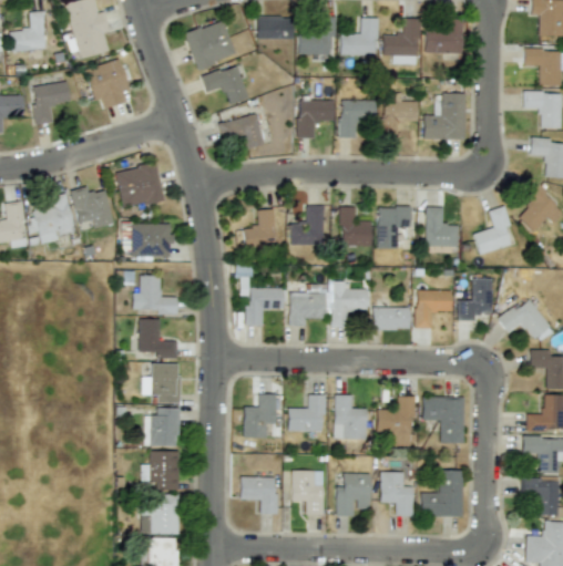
[(79,60),(110,52),(105,33),(106,33),(99,0),(79,0),(67,2),(79,60)]
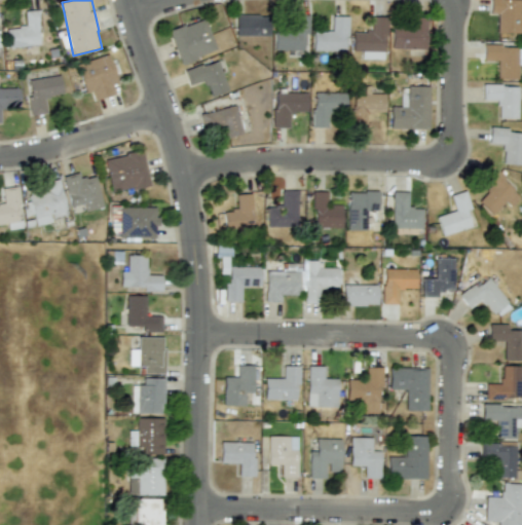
[(521,0),(514,0),(493,0),(493,14),(500,14),(500,34),(521,34),(521,0)]
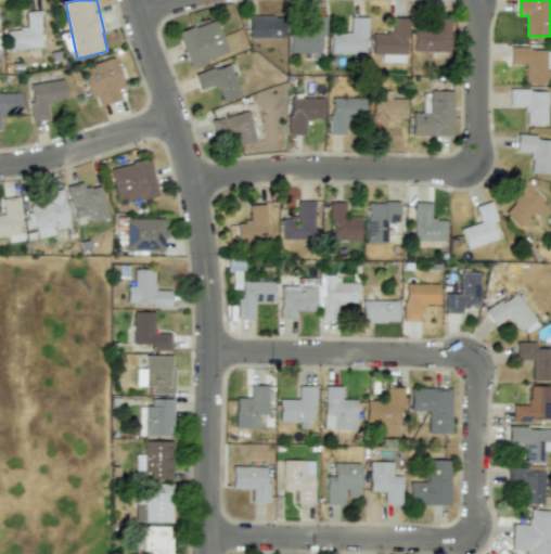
[(10,30),(11,50),(45,49),(43,12),(29,13),(29,29),(10,30)]
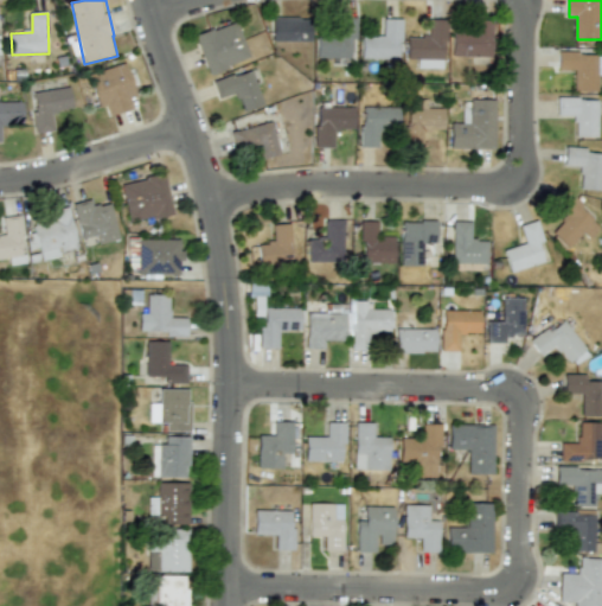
[(275,42),(314,43),(314,19),(275,18),(275,42)]
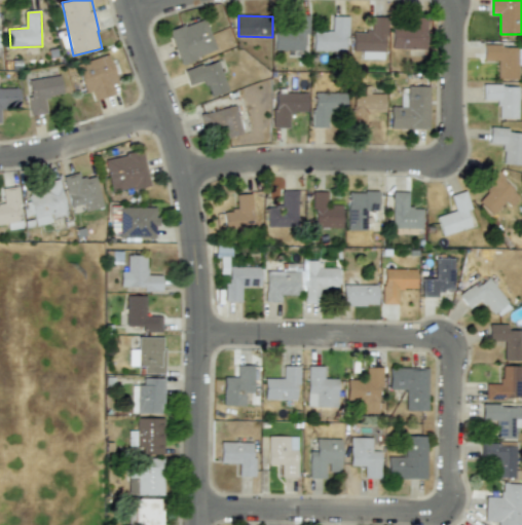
[(309,16),(295,15),(294,32),(277,32),(276,50),(308,51),(309,16)]
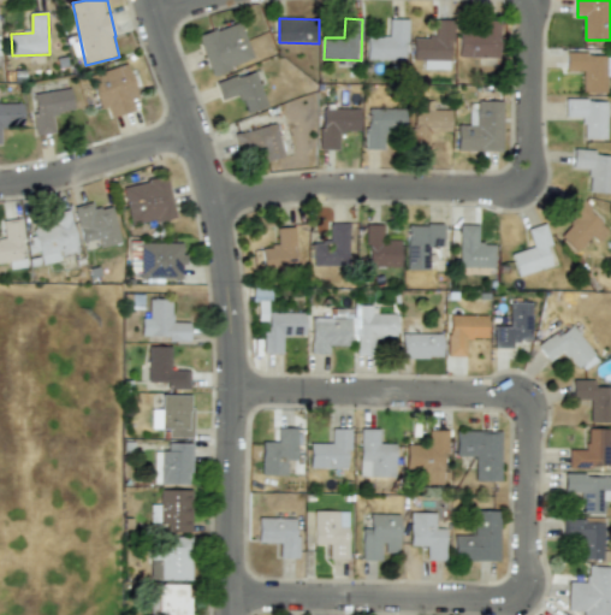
[(369,37),(369,61),(408,63),(409,21),(392,19),(391,37),(369,37)]
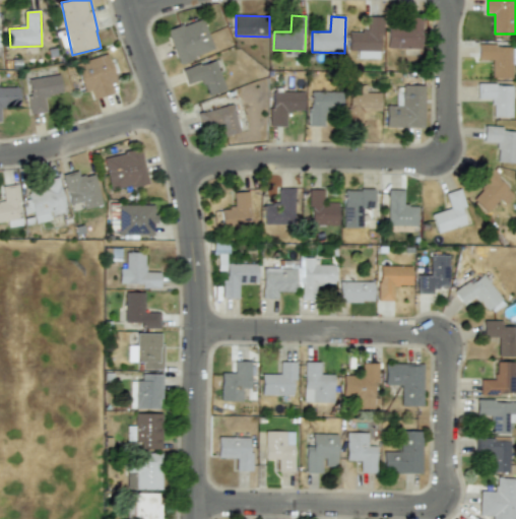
[(350,51),(360,51),(360,59),(383,60),(384,17),(370,17),(369,33),(350,31),(350,51)]
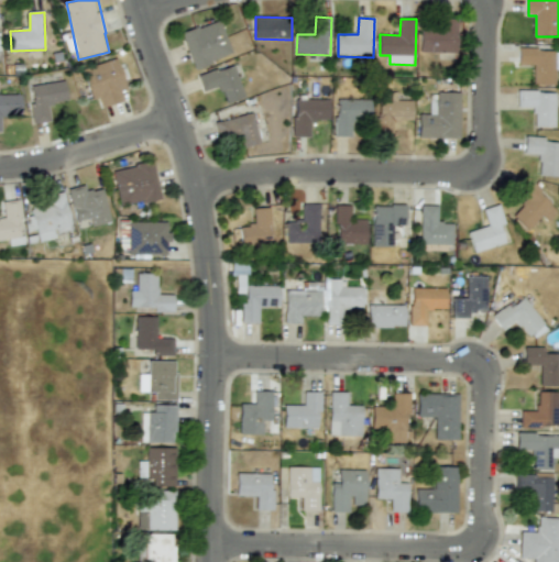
[(196,69),(234,55),(222,20),(183,34),(196,69)]
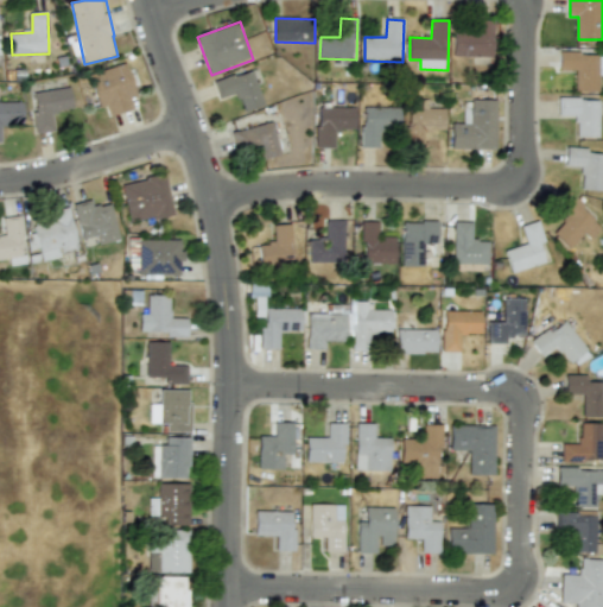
[(455,57),(495,58),(495,23),(455,23),(455,57)]
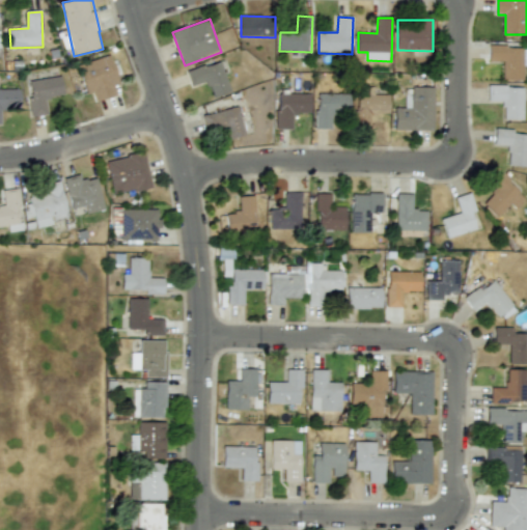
[(491,61),(505,62),(505,81),(526,81),(526,67),(526,48),(491,47),(491,61)]
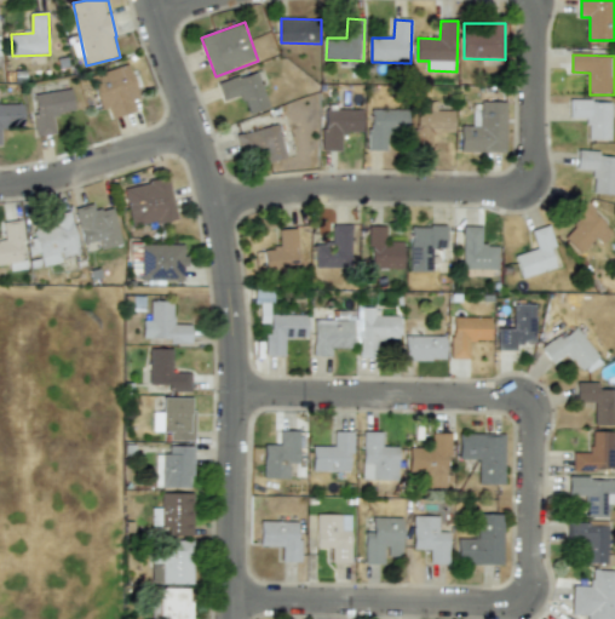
[(93,78),(103,110),(110,109),(114,119),(138,112),(134,101),(142,98),(131,66),(93,78)]
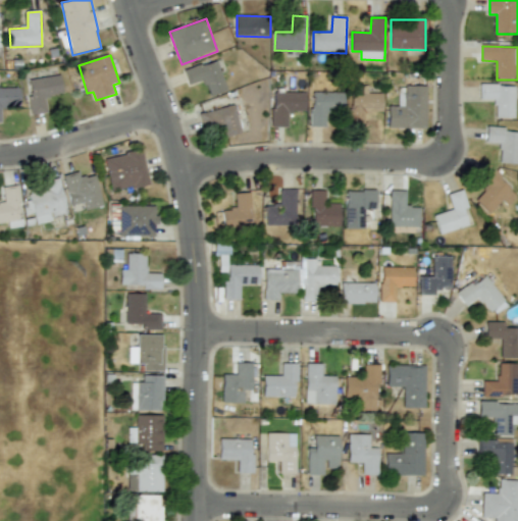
[(186,71),(190,86),(205,81),(211,97),(229,91),(218,60),(186,71)]
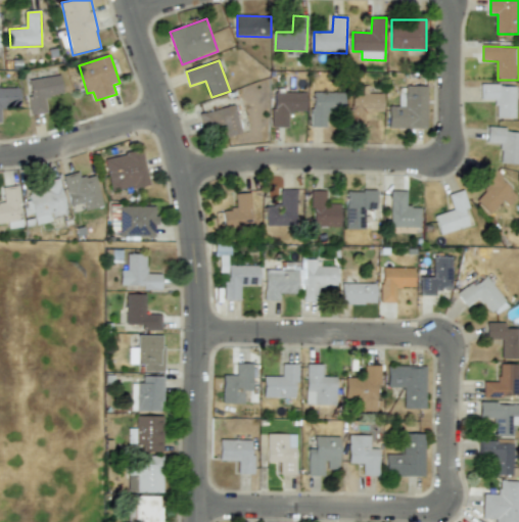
[(35,115),(49,113),(46,98),(64,94),(61,76),(29,82),(35,115)]
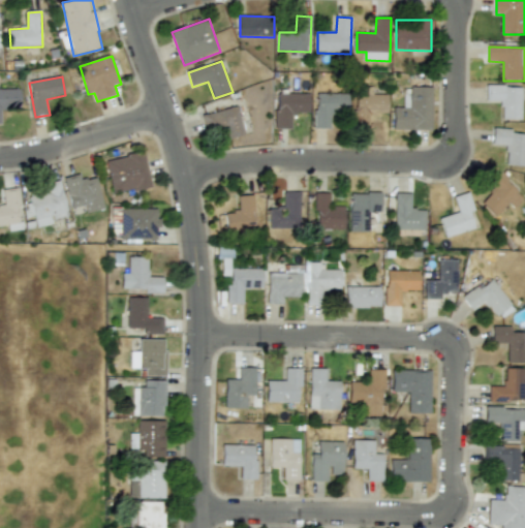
[(524,120),(524,87),(489,86),(489,101),(504,101),(504,120),(524,120)]
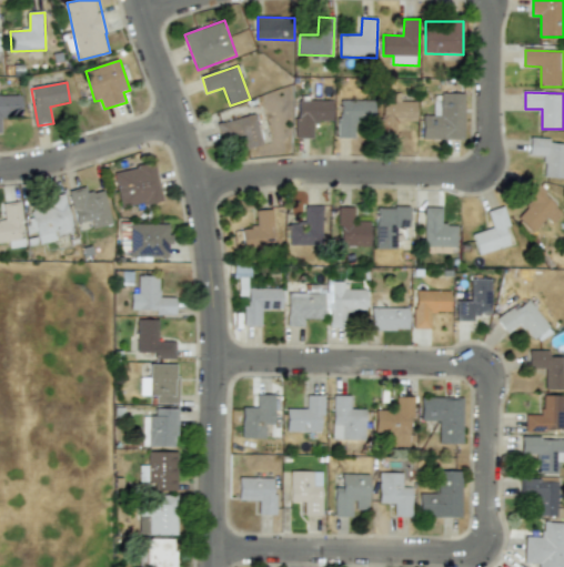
[(466,141),(466,94),(435,94),(435,115),(424,115),(424,140),(466,141)]
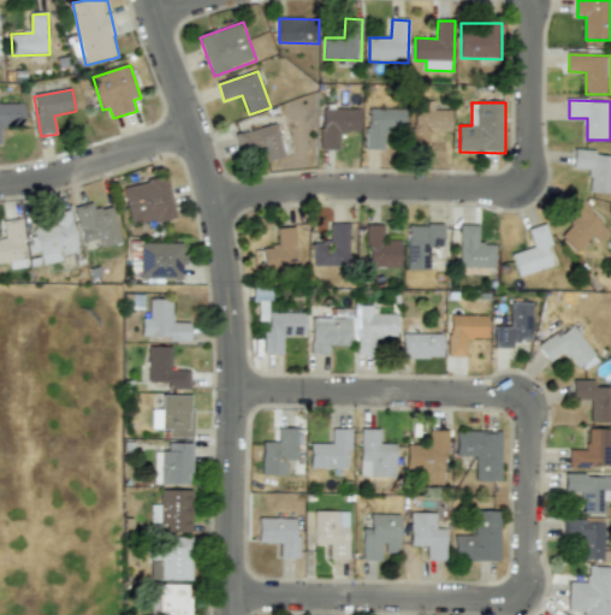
[(25,104),(0,104),(0,145),(4,145),(4,129),(27,128),(25,104)]
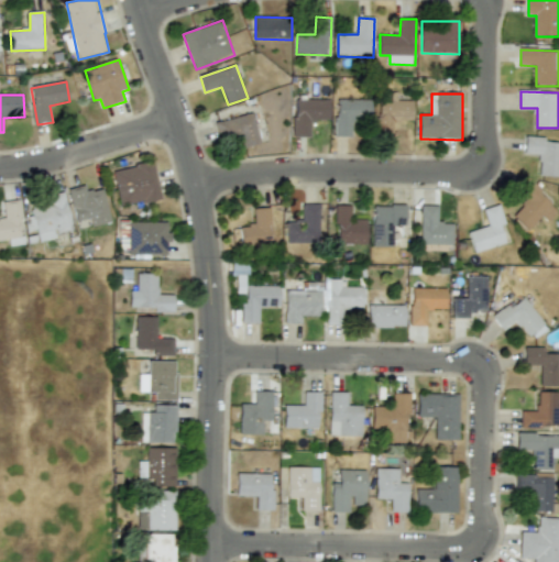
[(296,138),(311,138),(313,121),(331,121),(331,100),(296,100),(296,138)]
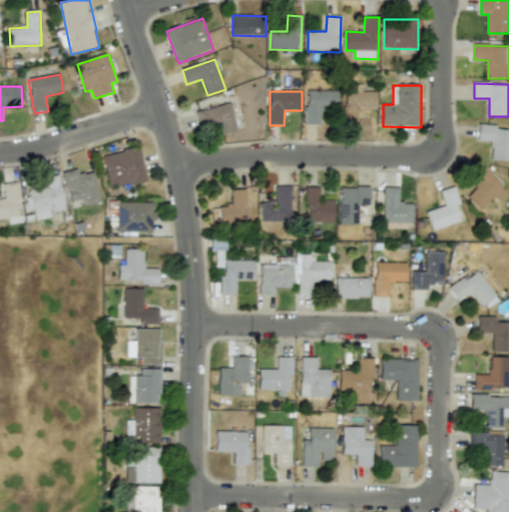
[(307,124),(324,125),(324,111),(340,111),(340,91),(308,91),(307,124)]
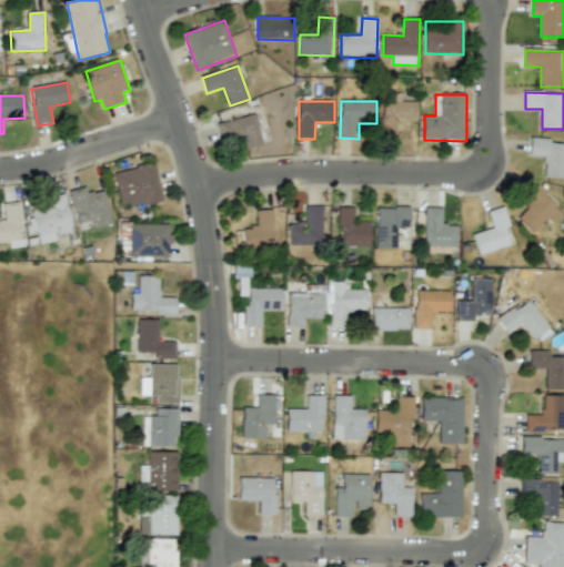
[(419,101),(402,102),(402,101),(383,101),(383,137),(399,137),(399,123),(419,123),(419,101)]
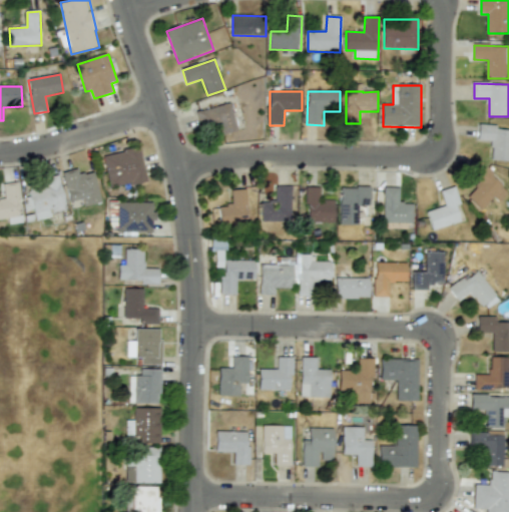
[(237,131),(231,103),(197,112),(201,130),(217,127),(219,136),(237,131)]
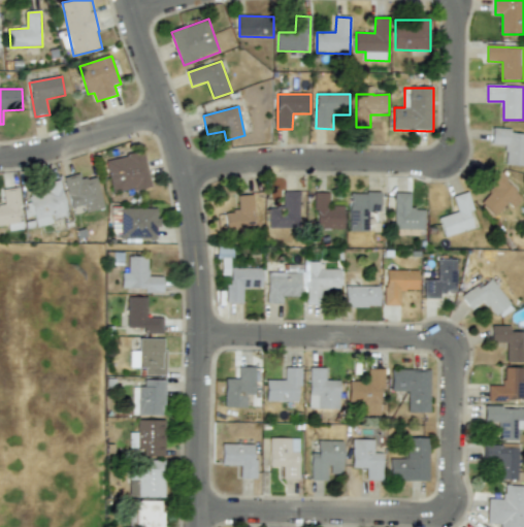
[(494,145),(509,145),(508,165),(523,166),(523,133),(514,133),(514,129),(494,128),(494,145)]
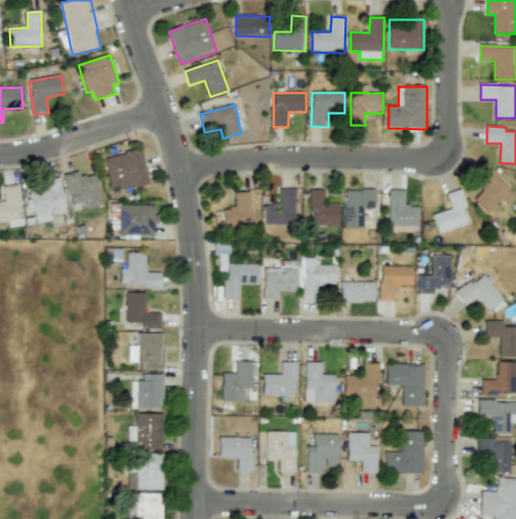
[(106,157),(114,192),(151,184),(143,149),(106,157)]
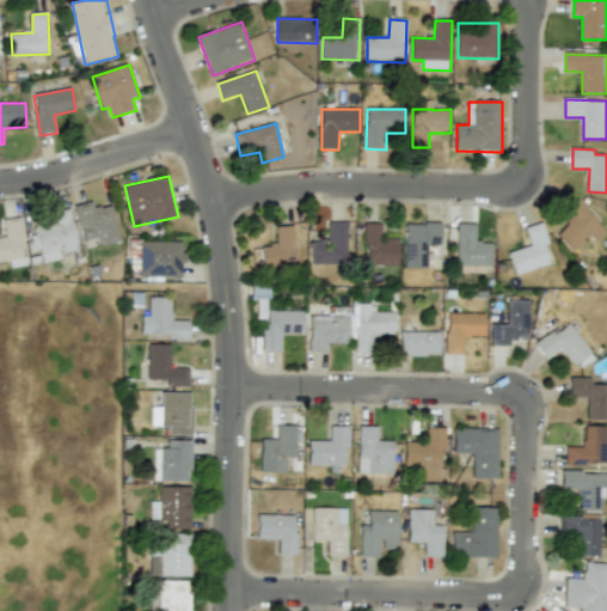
[(590,236),(596,242),(606,232),(606,227),(574,193),(562,205),(575,219),(559,234),(575,251),(590,236)]
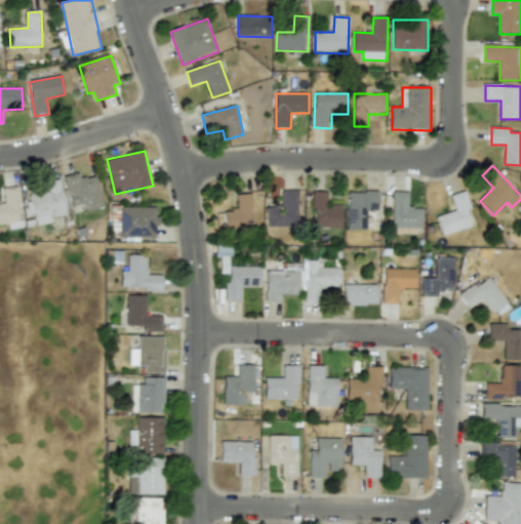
[(87,211),(105,208),(98,175),(82,178),(81,174),(67,176),(72,207),(86,204),(87,211)]
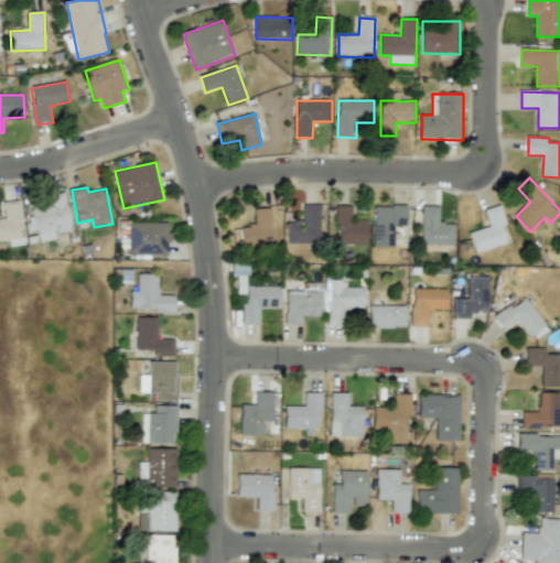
[(27,245),(23,201),(6,203),(7,220),(0,220),(0,241),(11,241),(12,246),(27,245)]
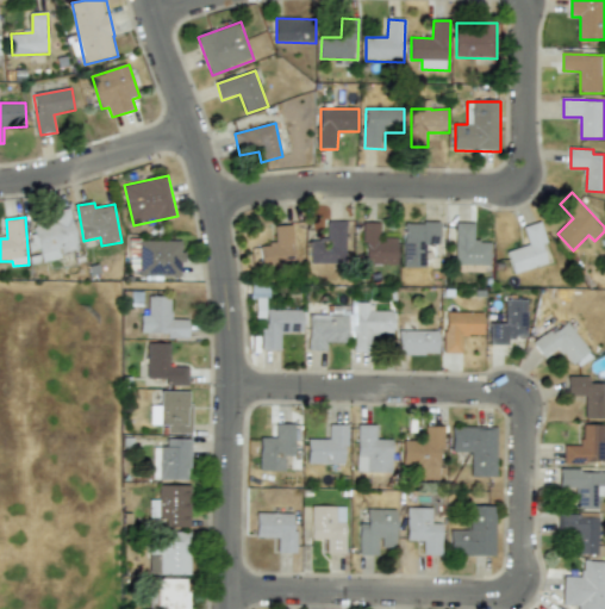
[(348,222),(329,222),(330,238),(313,240),(315,265),(349,263),(348,222)]
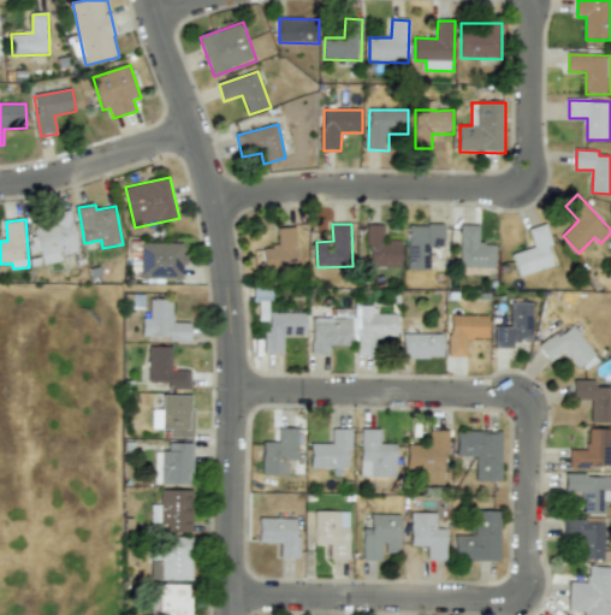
[(514,255),(521,277),(561,264),(547,224),(531,230),(537,248),(514,255)]
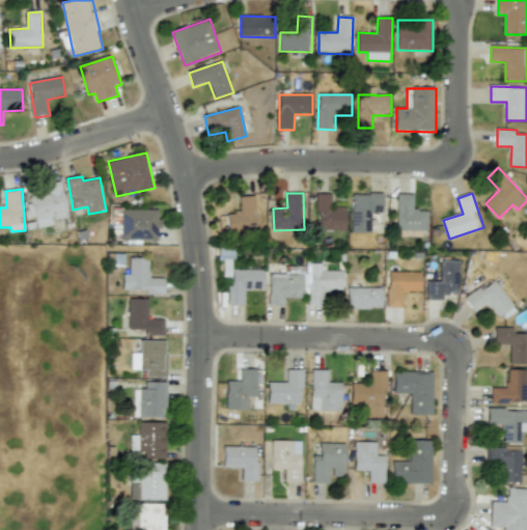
[(348,231),(348,207),(333,207),(333,195),(320,194),(319,230),(348,231)]
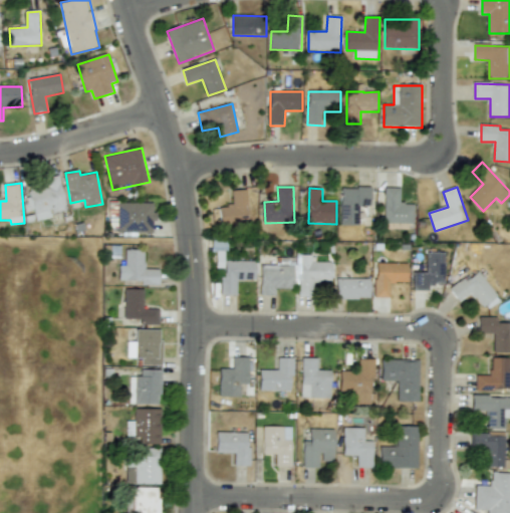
[(371,207),(371,189),(342,188),(342,227),(360,227),(360,206),(371,207)]
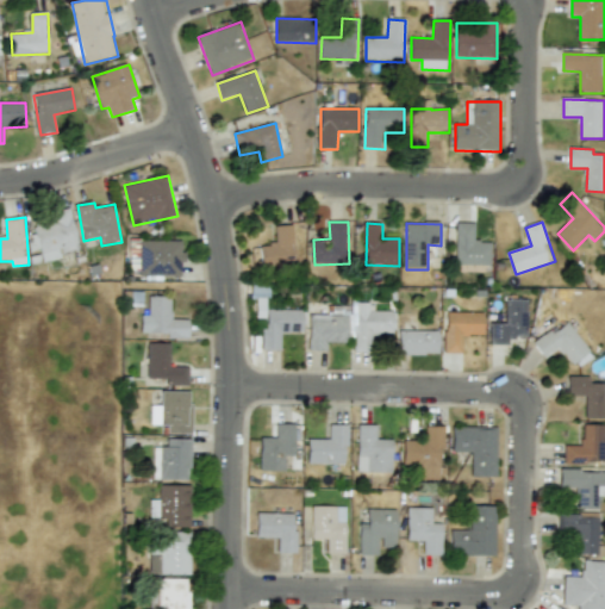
[(457,266),(492,266),(492,242),(476,242),(476,223),(457,223),(457,266)]
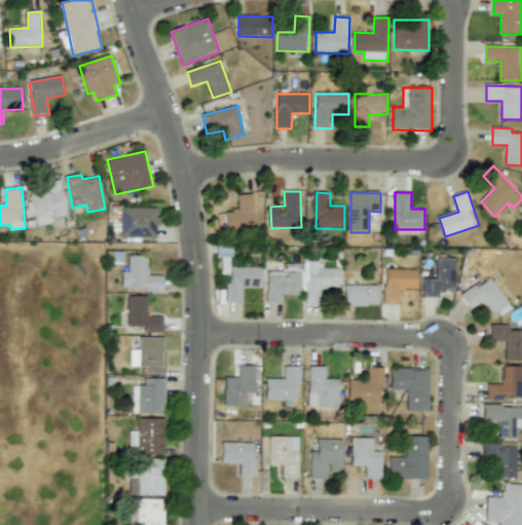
[(227,229),(257,228),(256,195),(238,195),(239,212),(226,212),(227,229)]
